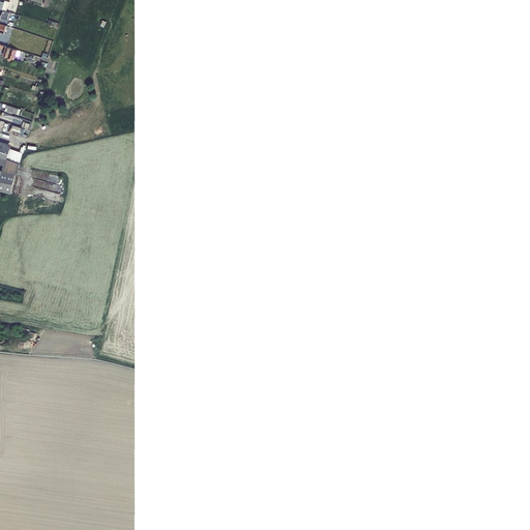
[(4,0),(0,0),(0,8),(2,9),(7,10),(9,2),(5,0),(4,0)]
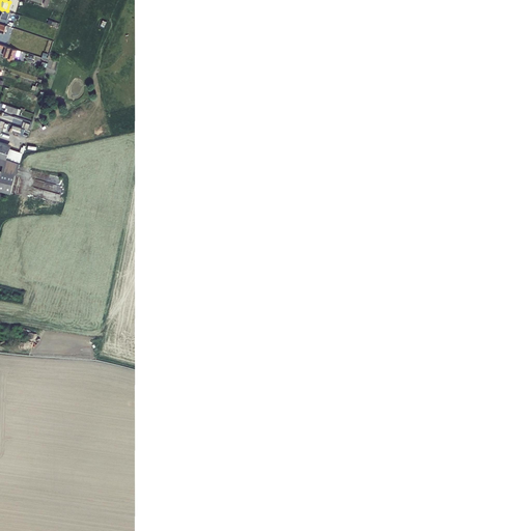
[(5,47),(3,56),(15,59),(16,56),(19,56),(21,51),(18,50),(7,47),(6,47),(5,47)]
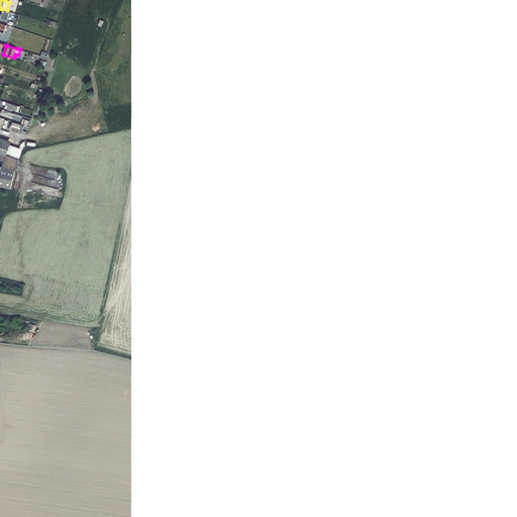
[(0,99),(0,106),(1,107),(2,104),(5,105),(4,108),(11,111),(12,110),(17,112),(19,106),(0,99)]
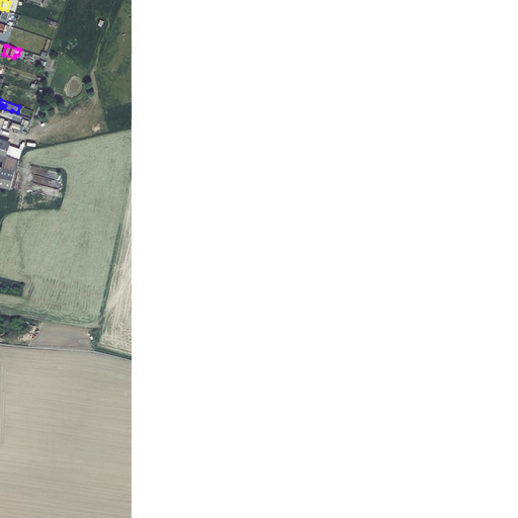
[(0,154),(6,156),(7,156),(7,155),(19,159),(22,149),(22,147),(20,146),(20,148),(10,145),(11,141),(0,137),(0,154)]
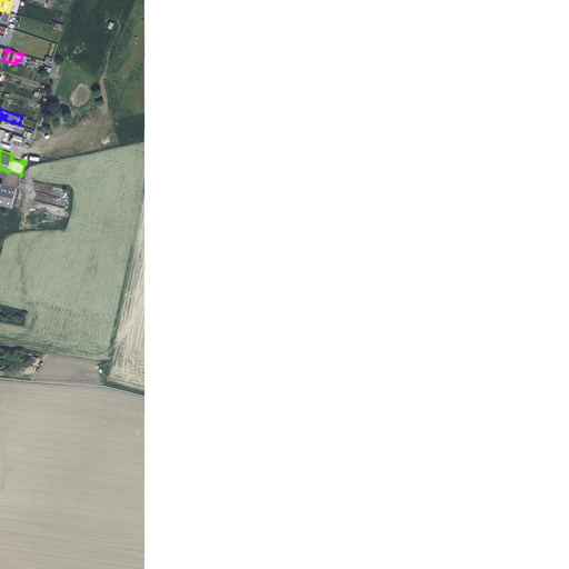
[(0,205),(12,208),(17,187),(18,188),(21,176),(8,171),(7,171),(0,169),(0,176),(3,178),(2,183),(1,183),(0,182),(0,205)]
